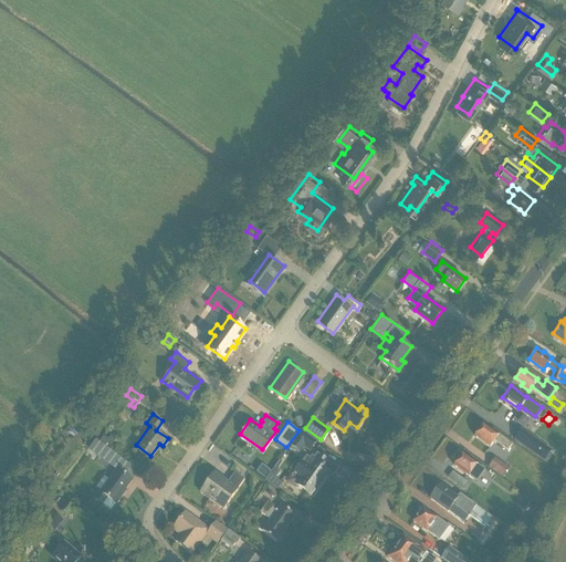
[(483,422),(474,433),(490,444),(494,437),(507,447),(512,440),(498,430),(498,432),(483,422)]
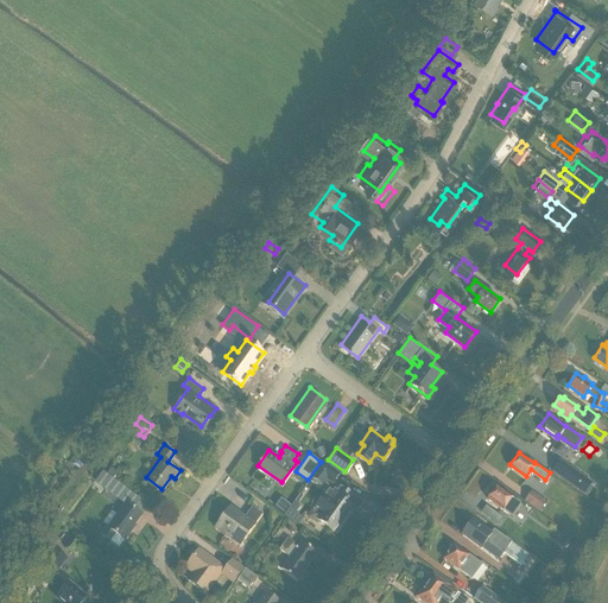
[(577,487),(586,475),(561,458),(552,469),(577,487)]
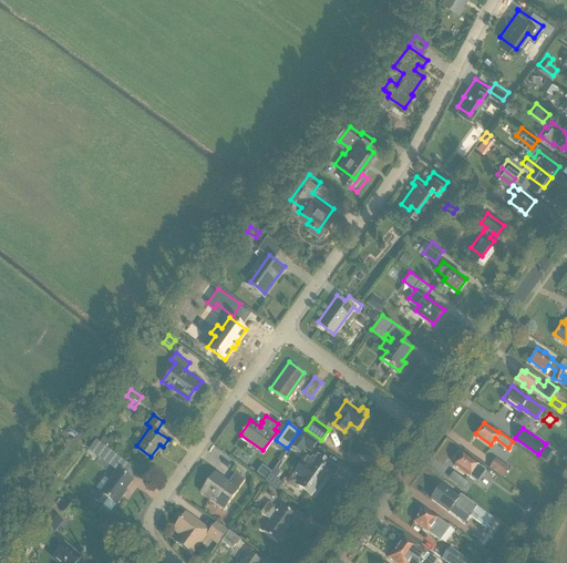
[(310,449),(317,440),(302,429),(291,443),(299,449),(303,443),(310,449)]
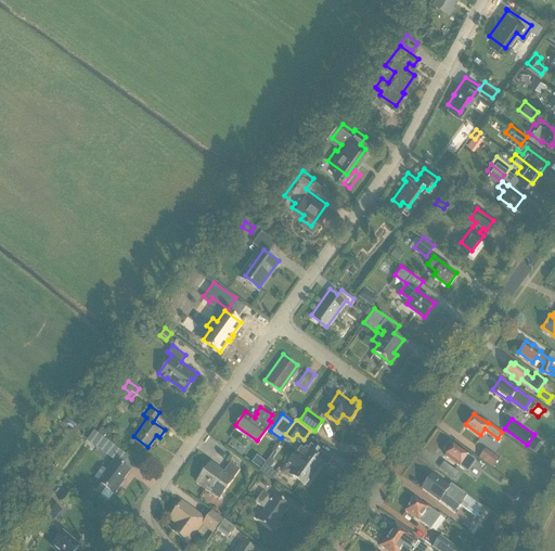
[(98,439),(113,450),(117,445),(102,434),(98,439)]
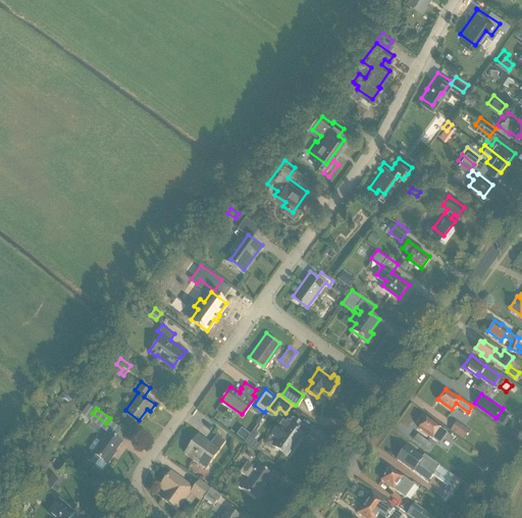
[(278,421),(270,431),(277,436),(273,443),(286,453),(302,431),(298,428),(303,422),(293,414),(290,418),(288,416),(285,419),(282,417),(279,421),(278,421)]
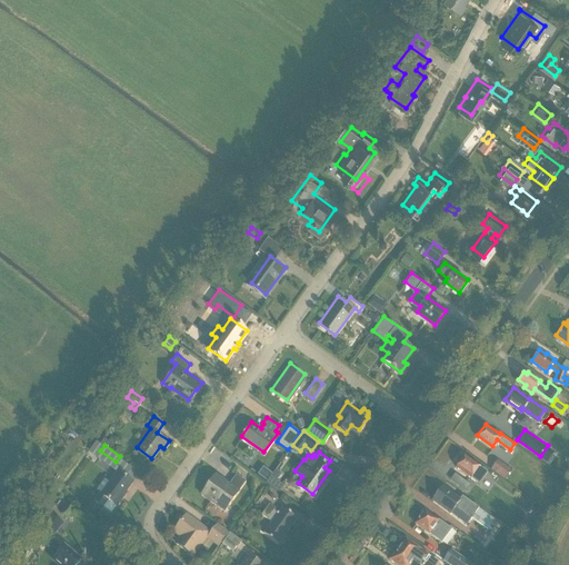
[(465,453),(457,464),(470,475),(471,474),(476,477),(483,466),(465,453)]
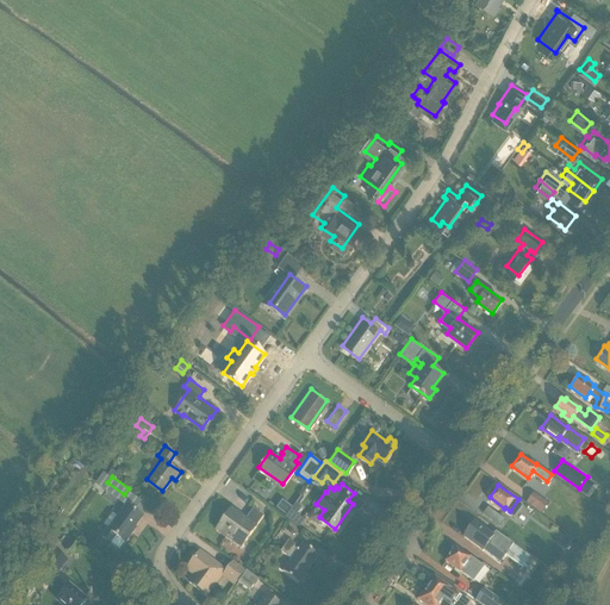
[(548,500),(533,488),(526,498),(541,510),(548,500)]
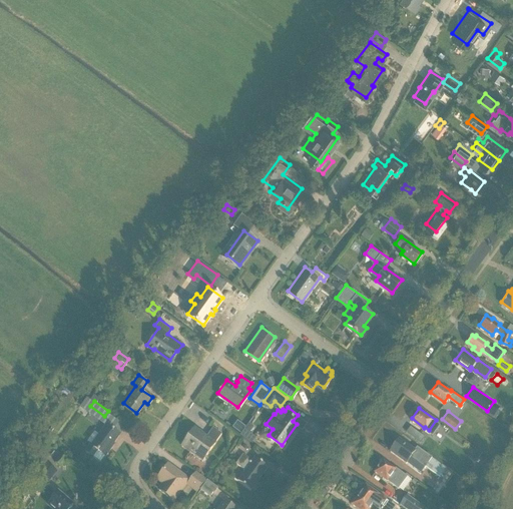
[(236,419),(232,424),(240,430),(244,424),(236,419)]
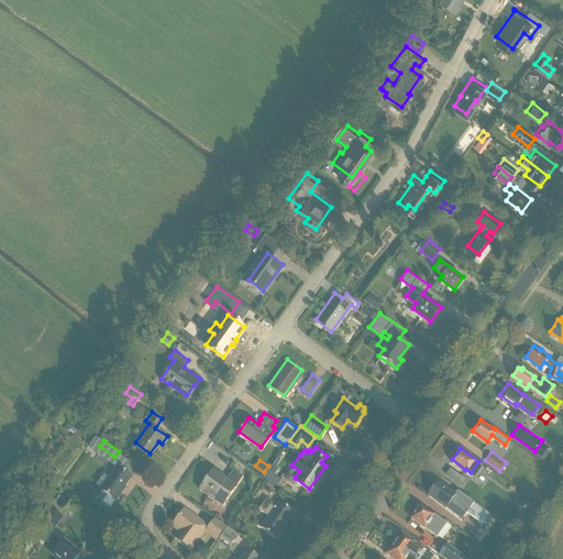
[(120,488),(131,473),(116,462),(100,484),(99,484),(92,492),(101,499),(102,497),(110,503),(114,496),(114,497),(121,489),(120,488)]
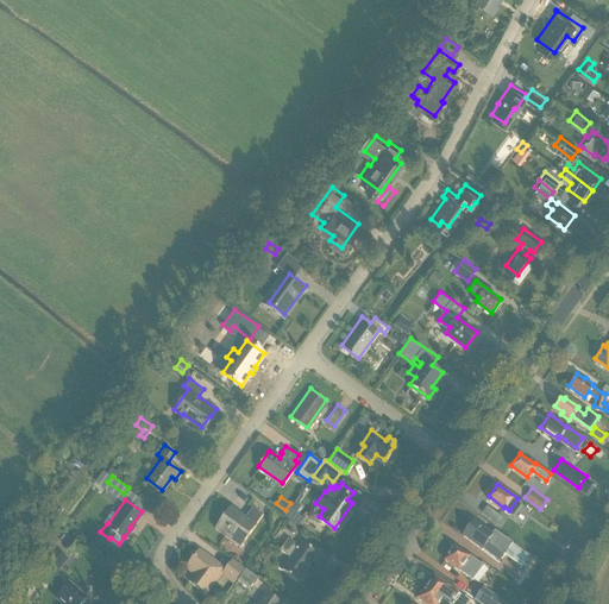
[(245,514),(231,504),(215,526),(240,543),(263,511),(252,503),(245,514)]
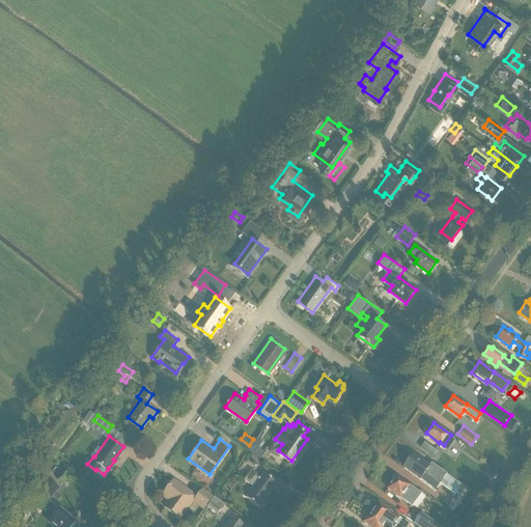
[(462,481),(439,465),(431,460),(429,463),(413,451),(403,464),(421,476),(426,469),(455,491),(462,481)]
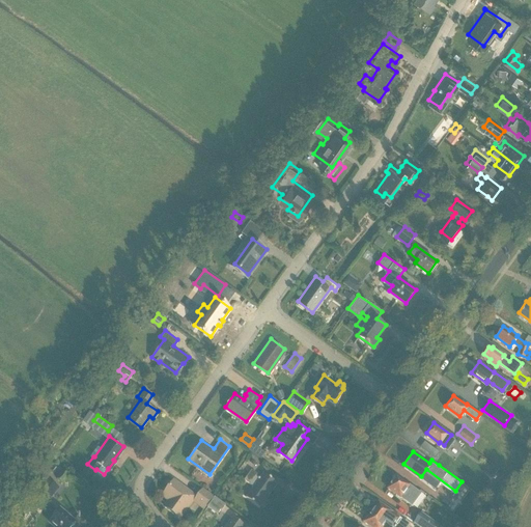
[(56,474),(62,479),(70,470),(63,465),(56,474)]
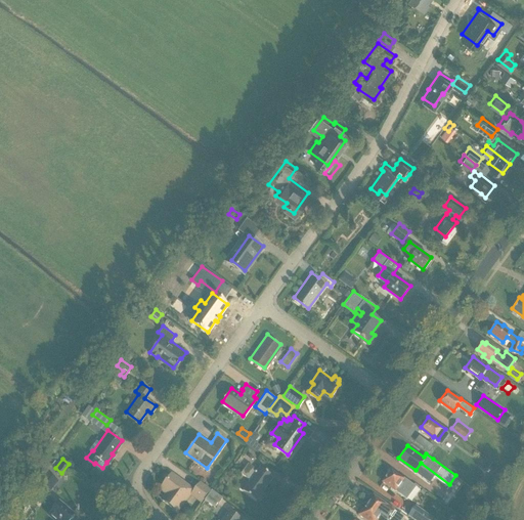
[(243,487),(256,497),(273,474),(260,464),(256,469),(253,466),(254,465),(248,461),(241,471),(250,477),(243,487)]
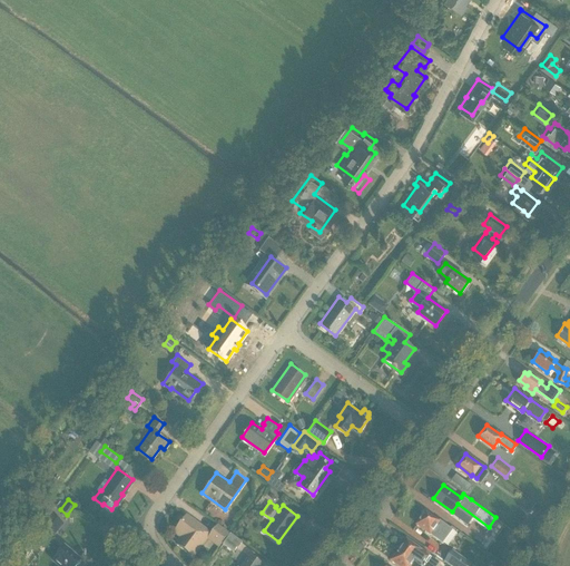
[(439,518),(425,509),(416,521),(431,533),(442,540),(452,527),(439,517),(439,518)]
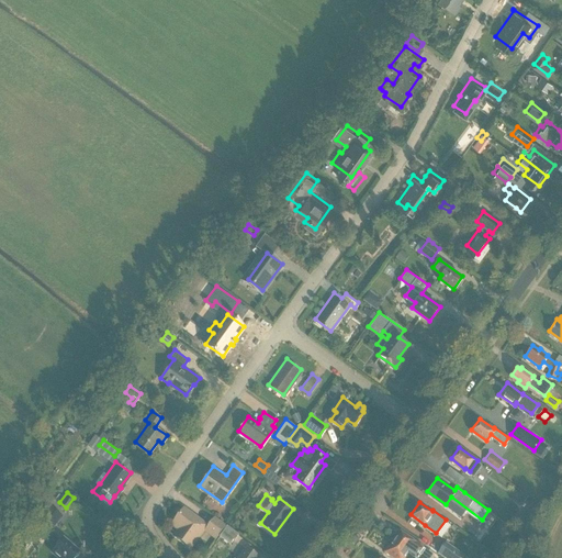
[(40,516),(51,526),(62,513),(51,503),(40,516)]
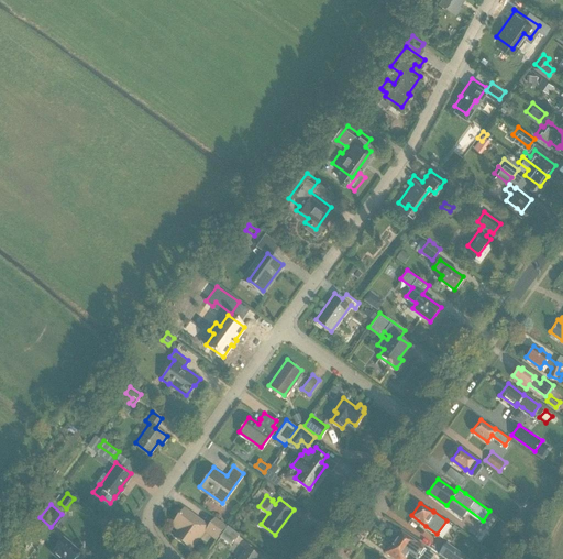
[(184,529),(178,537),(191,547),(206,527),(217,536),(224,525),(213,516),(208,525),(197,516),(196,517),(183,508),(173,522),(184,529)]
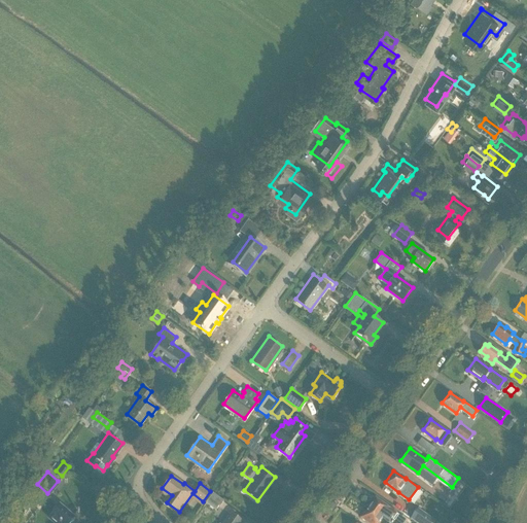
[(212,490),(205,500),(215,508),(218,502),(219,503),(223,498),(212,490)]
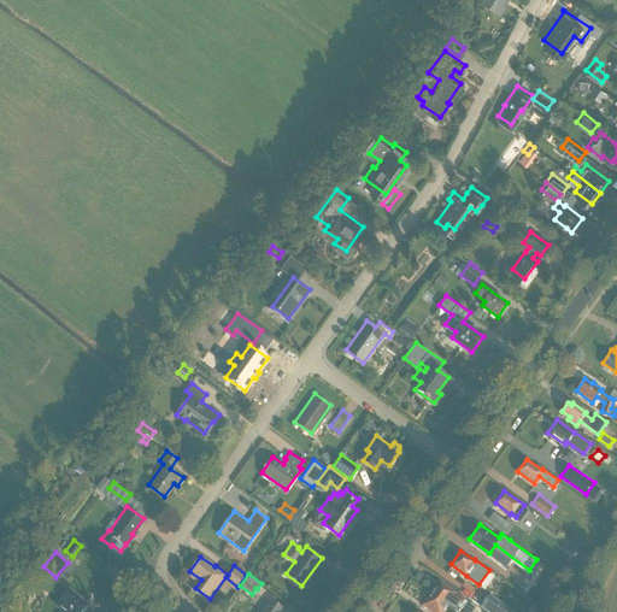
[(463,596),(440,580),(432,592),(454,608),(463,596)]
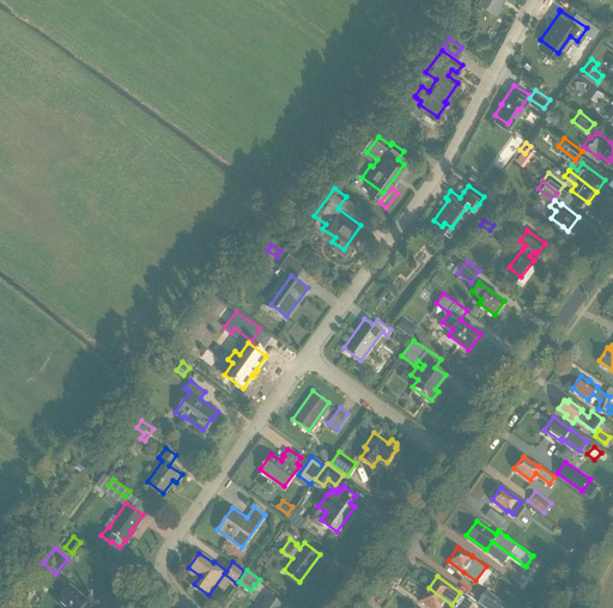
[(86,590),(82,595),(70,584),(58,599),(67,607),(85,607),(83,606),(87,600),(87,599),(91,594),(86,590)]
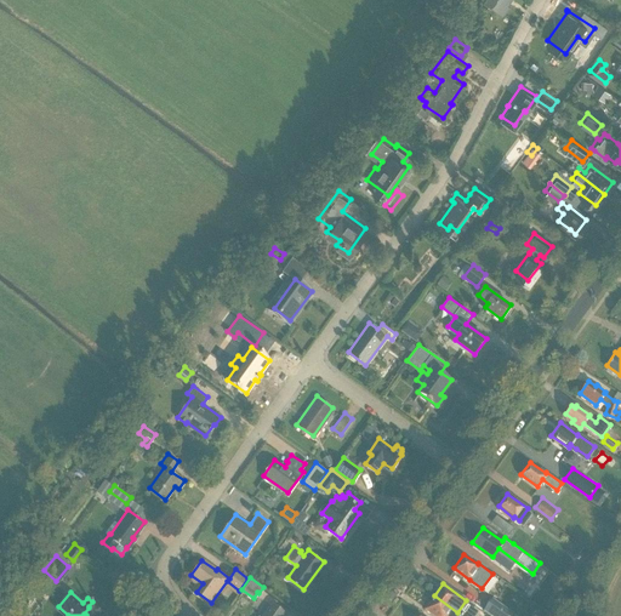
[(434,595),(426,608),(438,615),(444,615),(446,614),(449,615),(461,615),(456,612),(457,612),(434,595)]
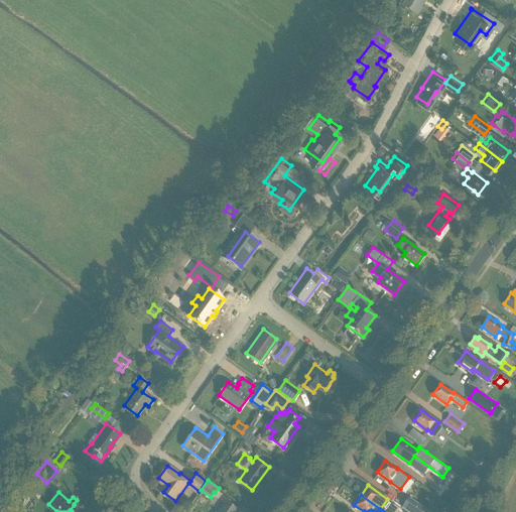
[(411,511),(421,511),(425,507),(408,495),(402,505),(411,511)]
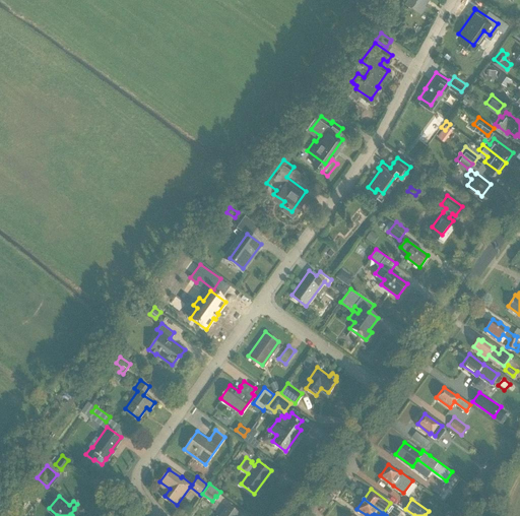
[(228,504),(217,515),(237,515),(240,513),(228,504)]
